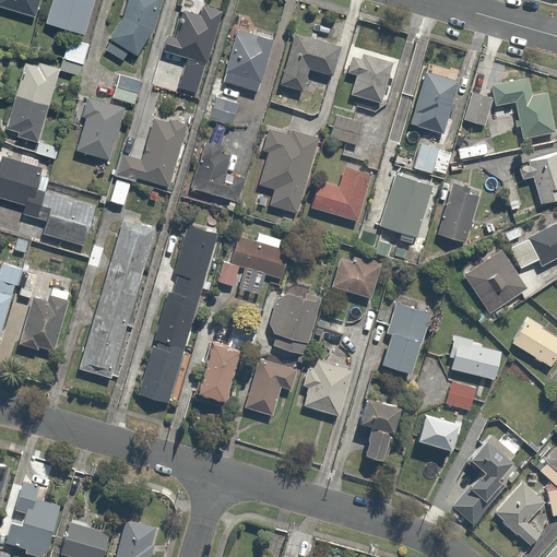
[(0,0),(0,7),(33,18),(38,0),(0,0)]
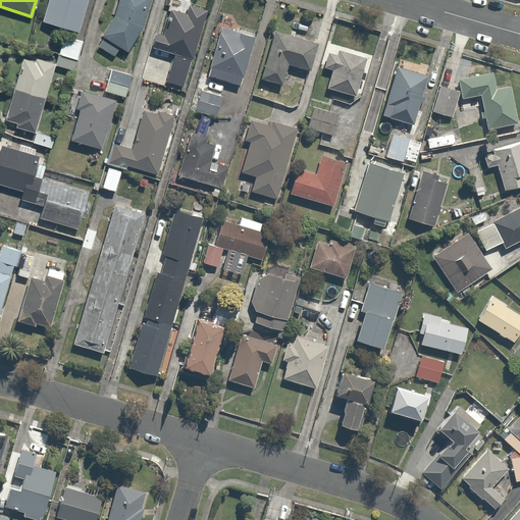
[(82,32),(90,0),(50,0),(45,21),(82,32)]
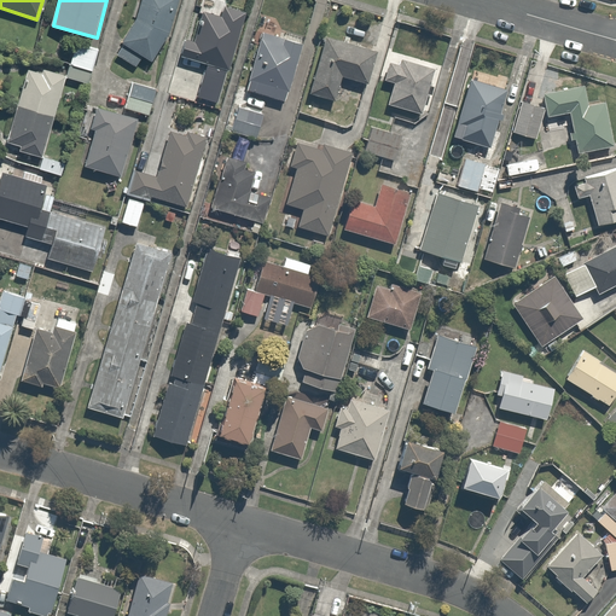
[(141,0),(129,32),(123,29),(116,45),(121,47),(116,57),(139,67),(143,58),(151,62),(178,0),(175,0),(141,0)]
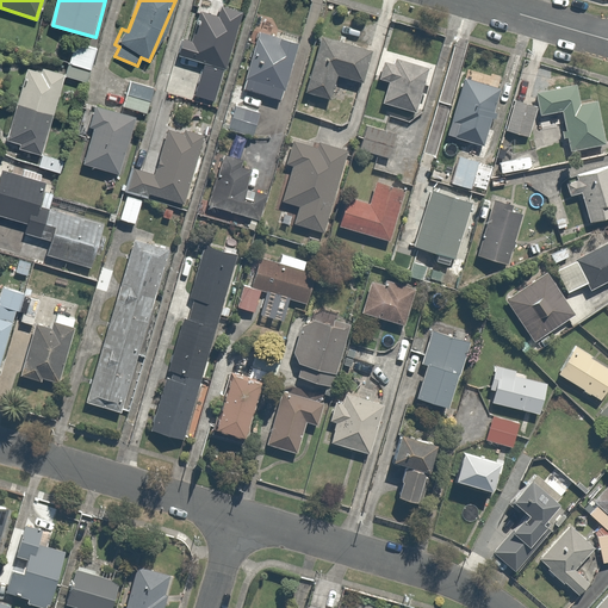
[(242,11),(203,0),(200,0),(190,39),(181,37),(177,54),(205,61),(194,98),(216,104),(242,11)]
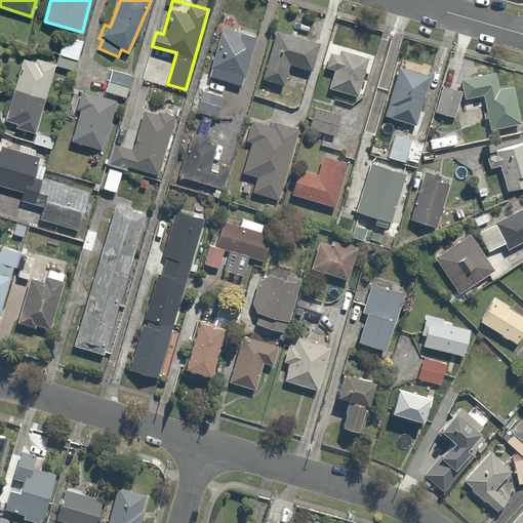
[(257,40),(219,30),(207,78),(244,88),(257,40)]
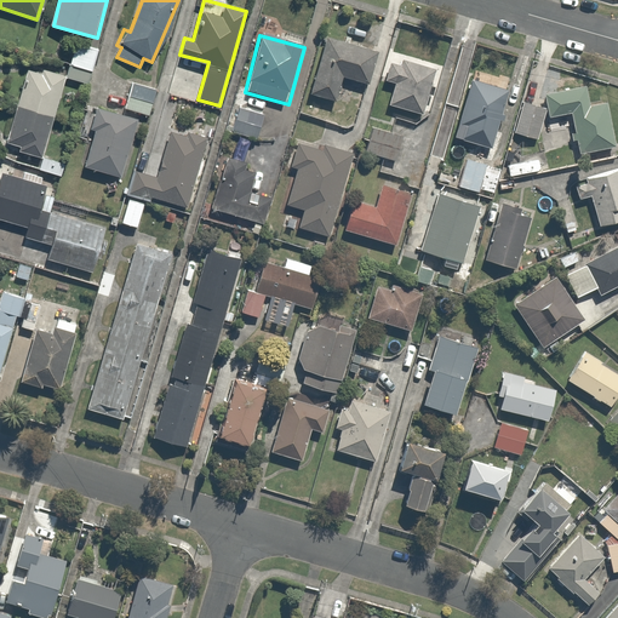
[(342,79),(368,86),(378,52),(327,38),(312,92),(336,99),(342,79)]
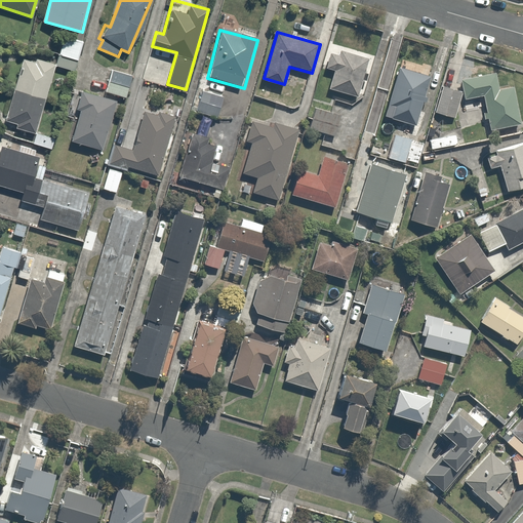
[(83,43),(63,38),(57,56),(79,63),(83,43)]
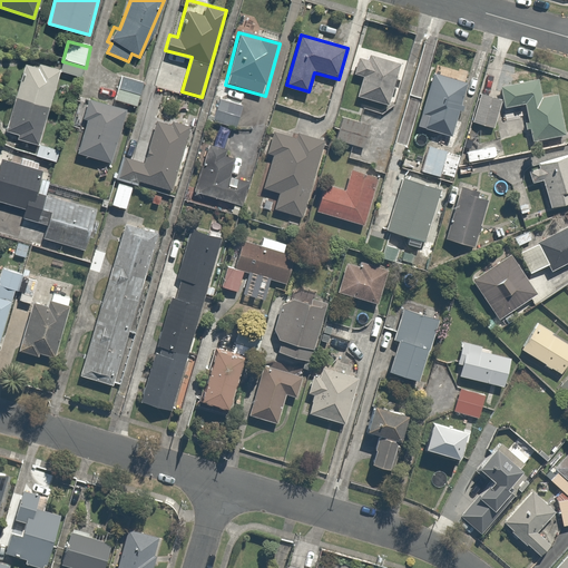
[(361,52),(354,76),(362,77),(356,98),(389,107),(400,64),(361,52)]
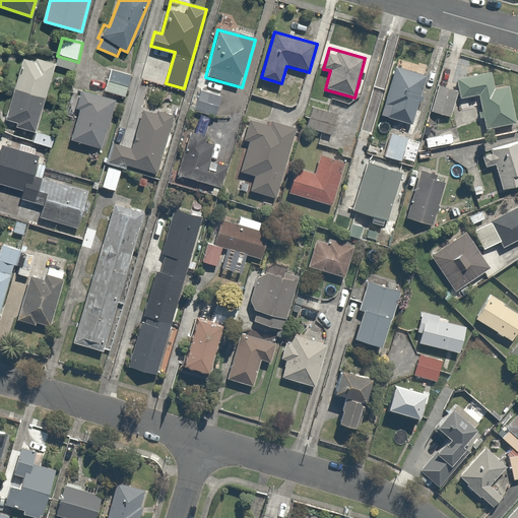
[(21,59),(5,120),(17,123),(17,127),(37,132),(53,68),(21,59)]
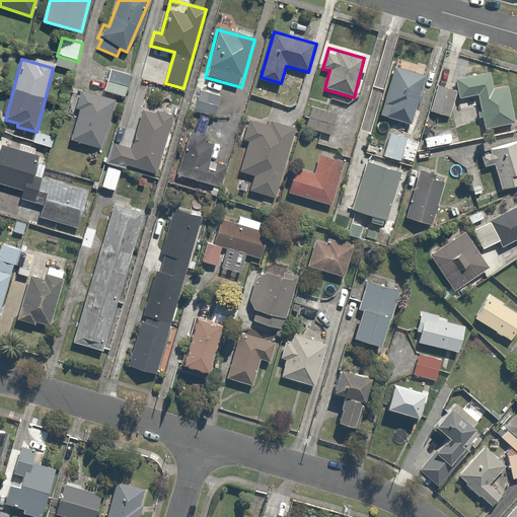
[(395,65),(384,104),(387,105),(384,116),(411,124),(426,74),(395,65)]
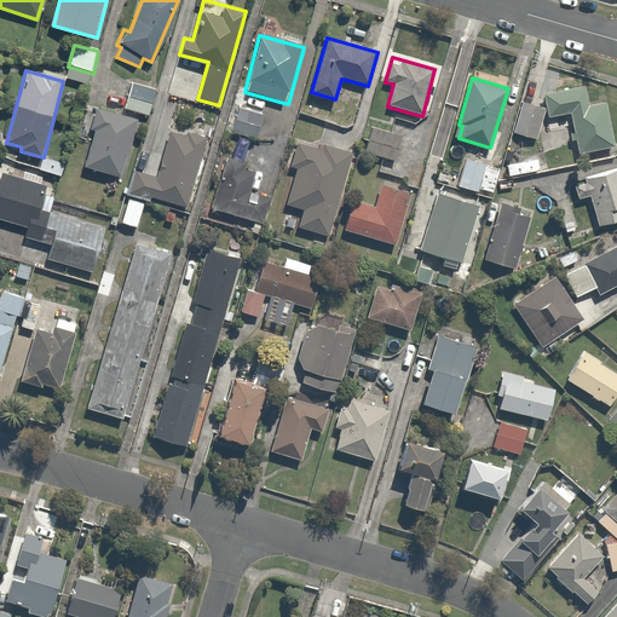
[(157,86),(130,79),(124,108),(151,114),(157,86)]
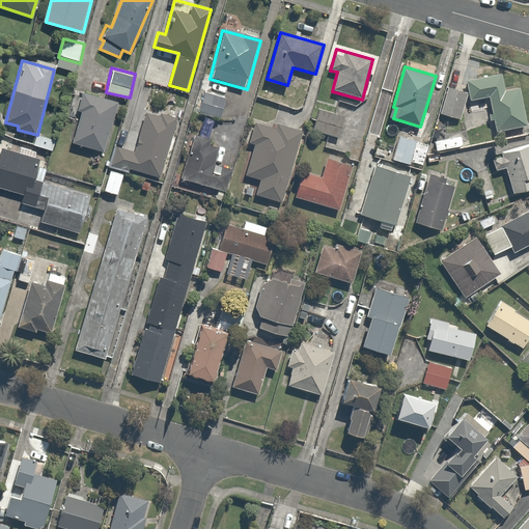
[(493,121),(495,133),(526,128),(519,89),(506,91),(503,76),(468,82),(472,102),(489,99),(492,115),(488,116),(489,122),(493,121)]
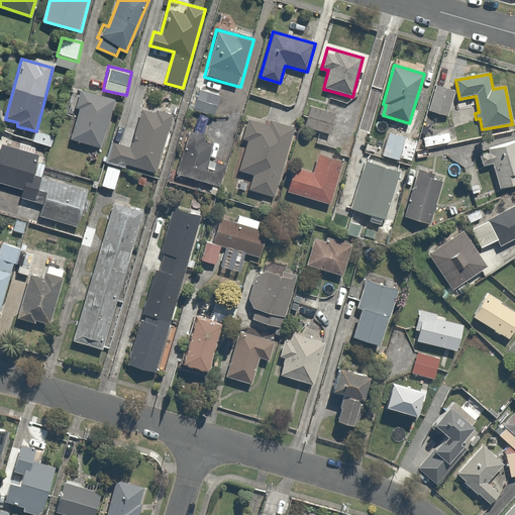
[(453,89),(438,85),(431,111),(446,116),(453,89)]
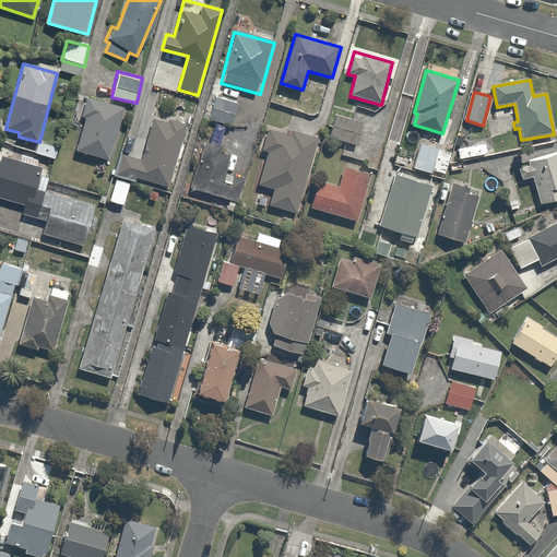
[(239,103),(215,97),(209,121),(233,128),(239,103)]
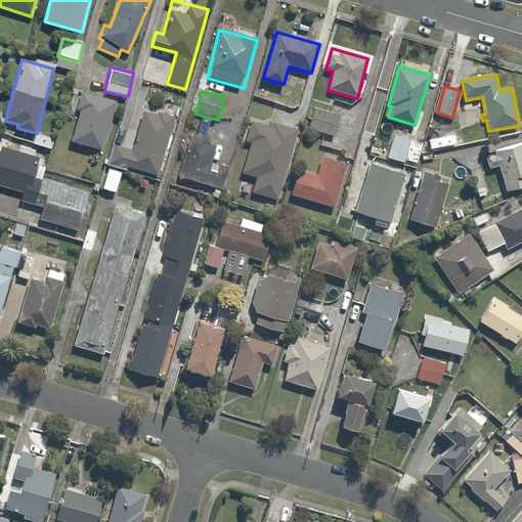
[(115,101),(79,92),(75,109),(78,110),(71,140),(103,148),(115,101)]
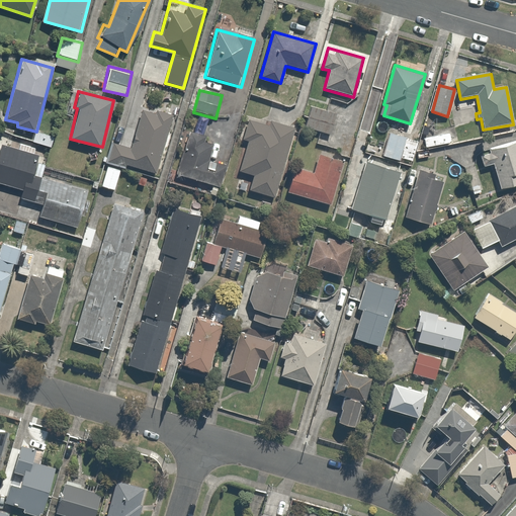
[(174,115),(139,105),(127,148),(114,144),(109,162),(157,175),(174,115)]
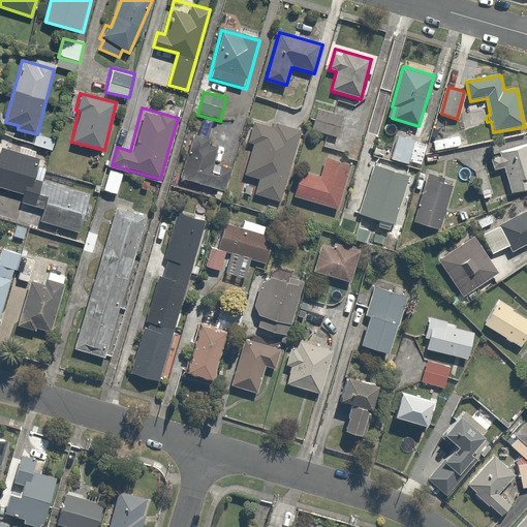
[(345,117),(318,110),(312,130),(340,137),(345,117)]
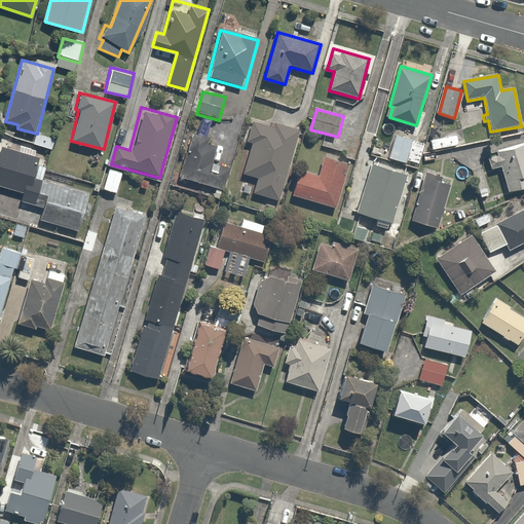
[(246,144),(250,145),(241,174),(256,178),(252,192),(279,200),(300,131),(274,122),(272,129),(252,124),(246,144)]
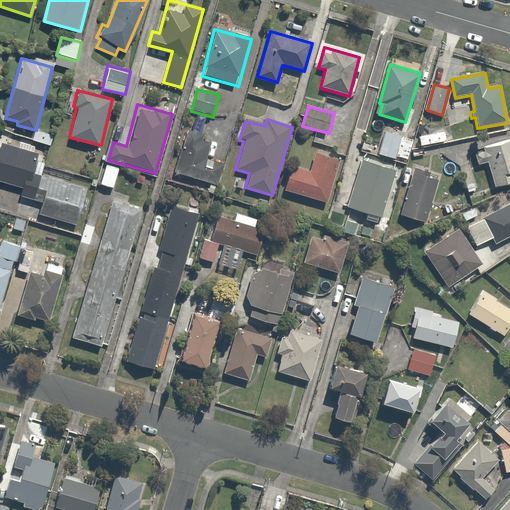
[(212,143),(202,140),(204,135),(186,129),(173,172),(218,185),(222,171),(205,166),(212,143)]
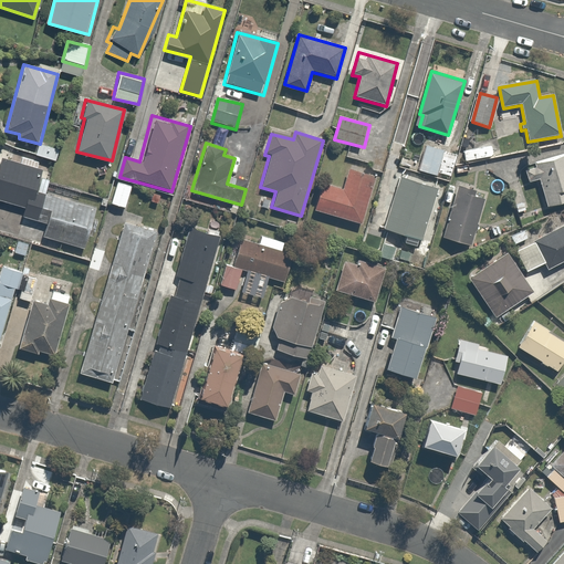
[(459,153),(424,143),(417,171),(451,180),(459,153)]
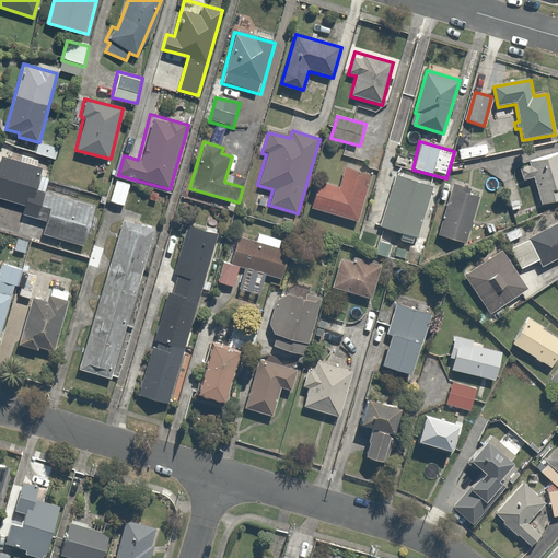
[(59,149),(38,143),(36,152),(56,158),(59,149)]
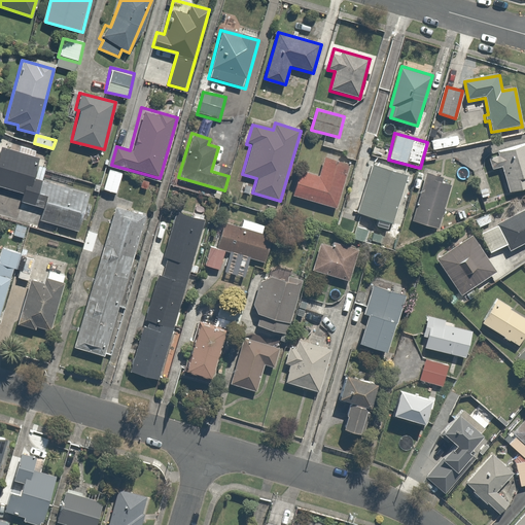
[(459,135),(442,138),(444,148),(461,145),(459,135)]
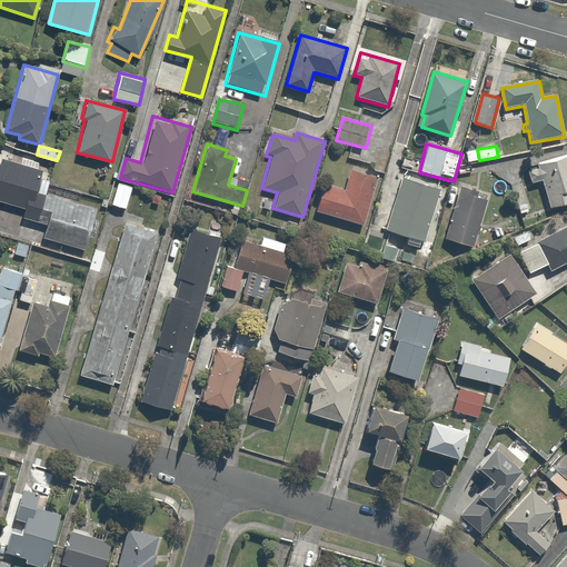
[(550,208),(566,202),(566,153),(527,167),(531,182),(541,179),(550,208)]
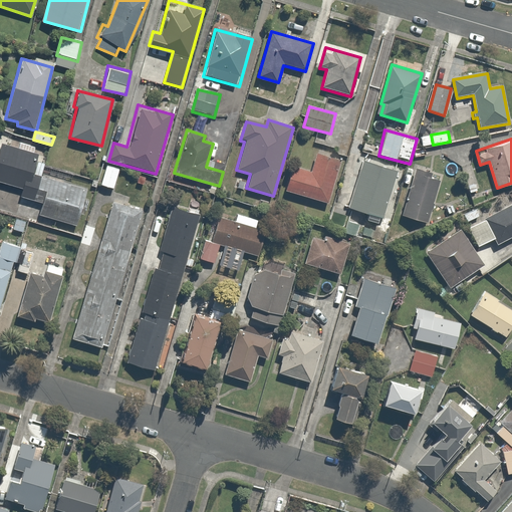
[(38,157),(0,146),(0,180),(20,187),(18,196),(43,204),(39,219),(74,229),(89,180),(36,164),(38,157)]
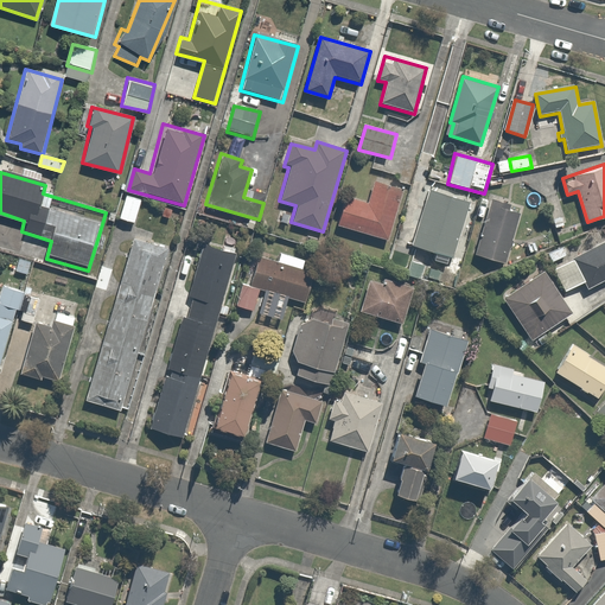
[(367,202),(343,196),(335,227),(389,241),(402,186),(373,179),(367,202)]
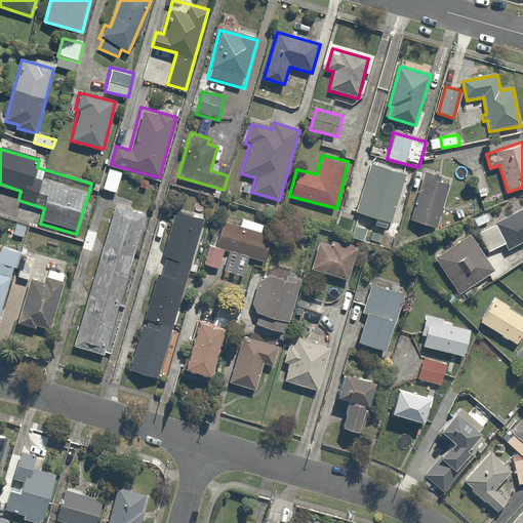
[(409,175),(371,164),(356,212),(394,225),(409,175)]
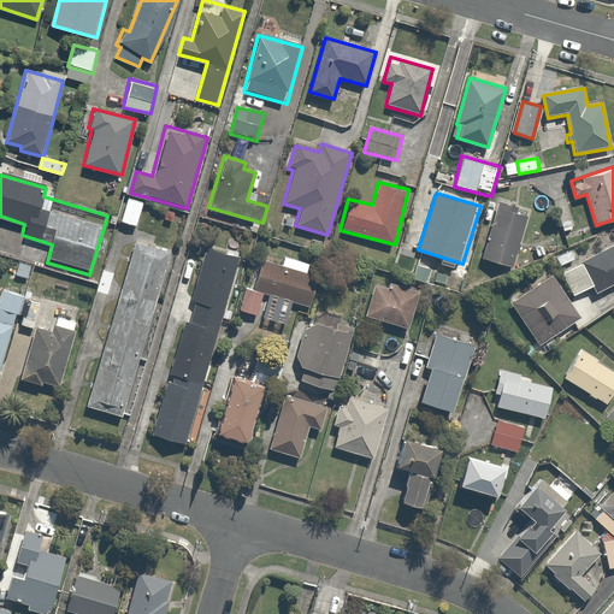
[(136,229),(142,202),(128,199),(122,225),(136,229)]
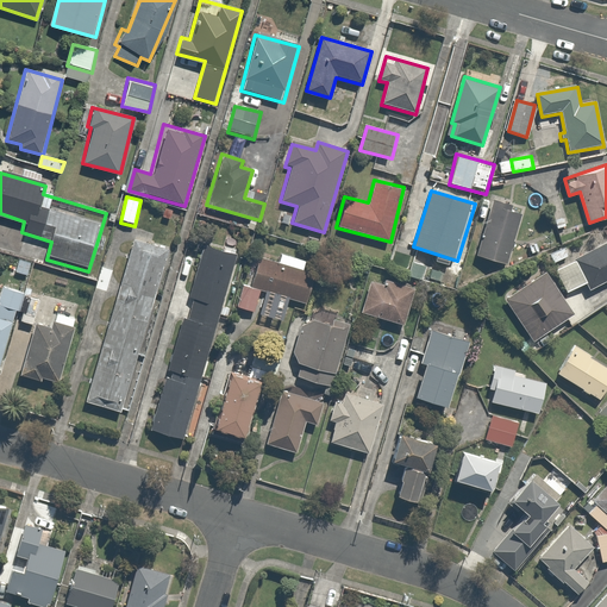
[(523,210),(490,201),(476,255),(507,263),(523,210)]
